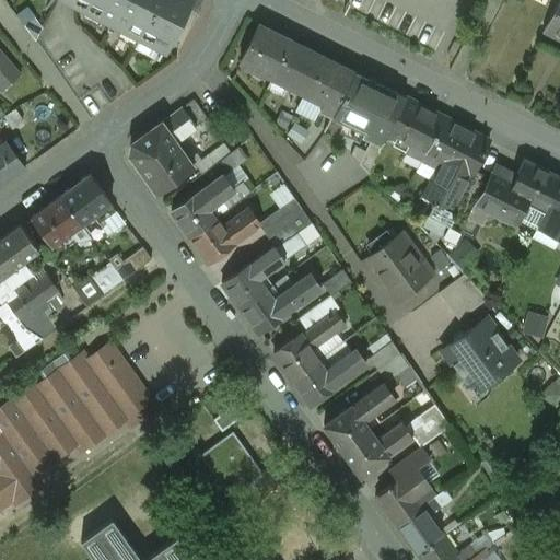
[(191,0),(66,0),(165,51),(191,0)]
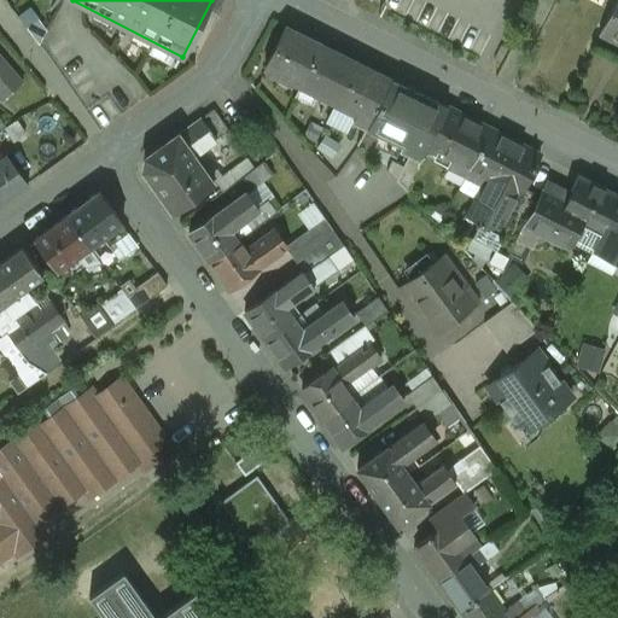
[(617,0),(616,0),(599,35),(617,44),(617,0)]
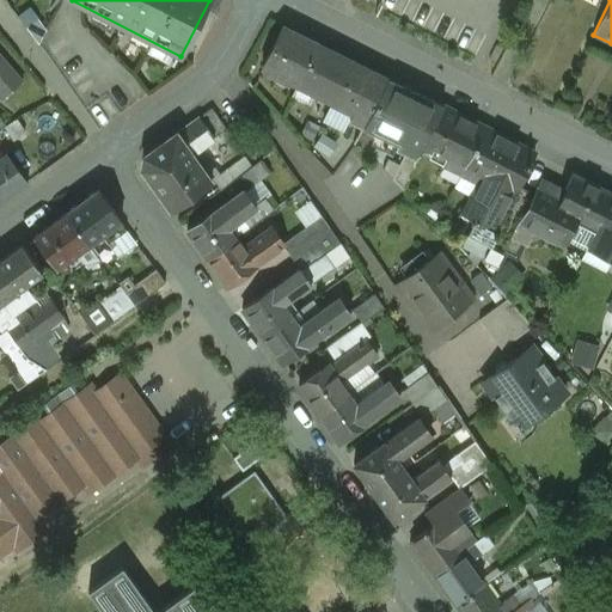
[(283,29),(283,30),(263,68),(298,86),(317,46),(283,29)]
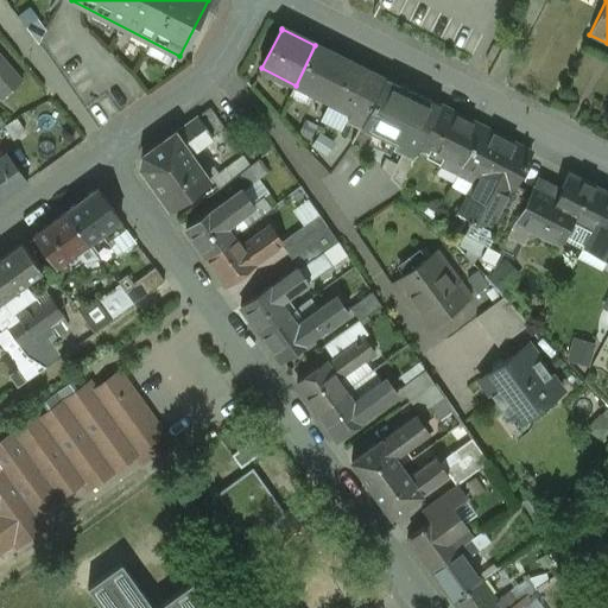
[(315,45),(296,86),(330,103),(349,63),(315,45)]
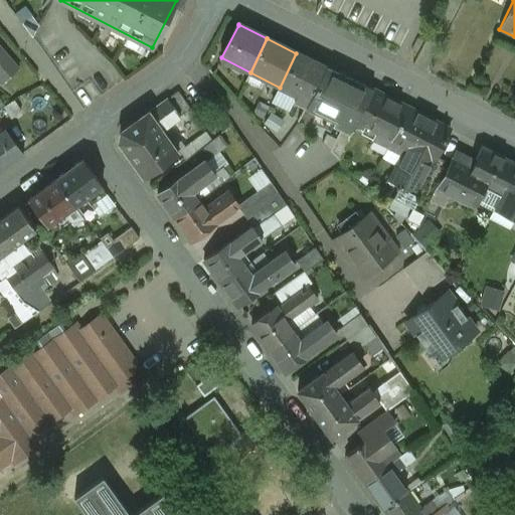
[(18,69),(0,47),(0,81),(2,84),(18,69)]
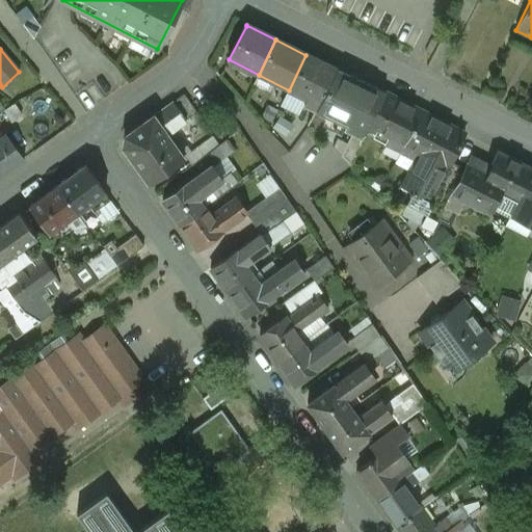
[(336,71),(306,55),(289,90),(308,100),(303,106),(317,112),(336,71)]
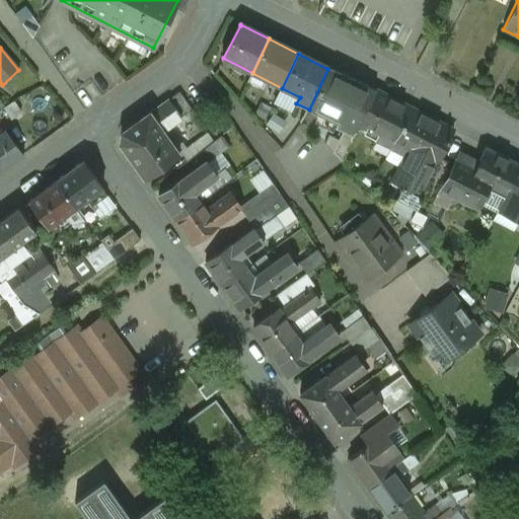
[(367,88),(327,69),(309,109),(306,115),(344,134),(367,88)]
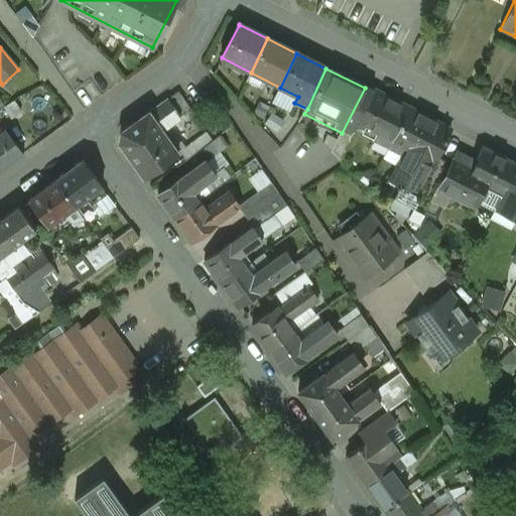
[(409,111),(373,93),(357,125),(377,136),(374,141),(390,149),(409,111)]
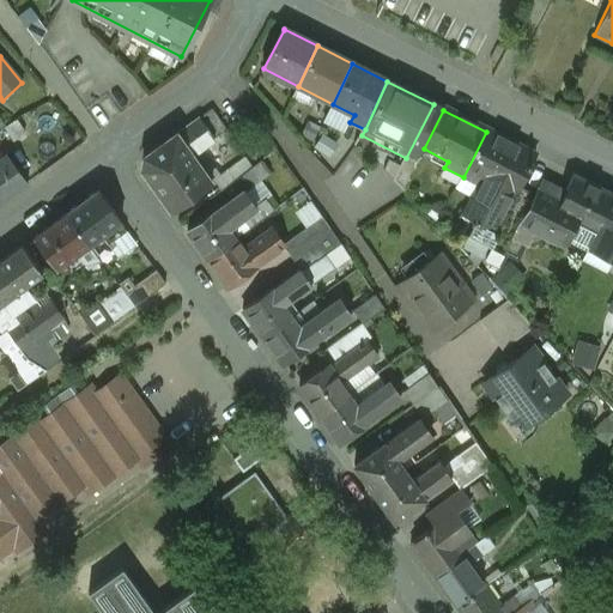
[(200,117),(174,137),(190,159),(216,140),(200,117)]
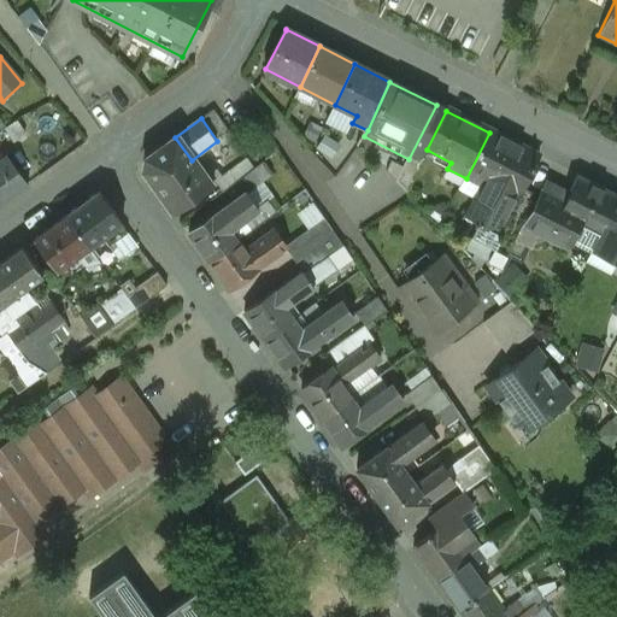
[(540,158),(489,133),(466,178),(485,188),(488,182),(517,197),(518,194),(530,171),(533,172),(540,158)]
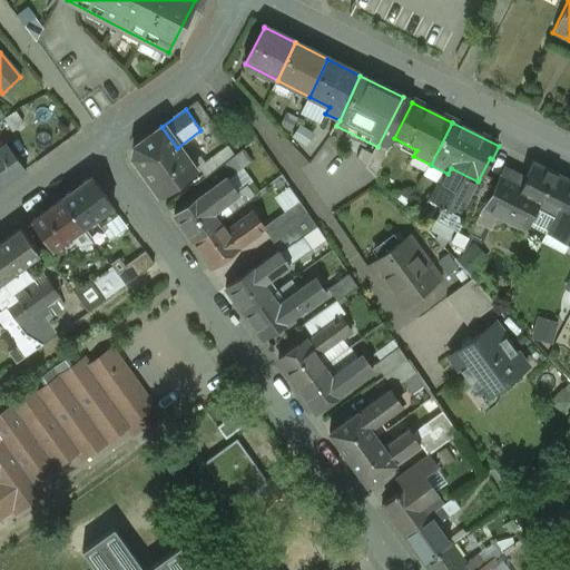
[(161,127),(134,147),(129,157),(157,196),(193,170),(177,148),(161,127)]
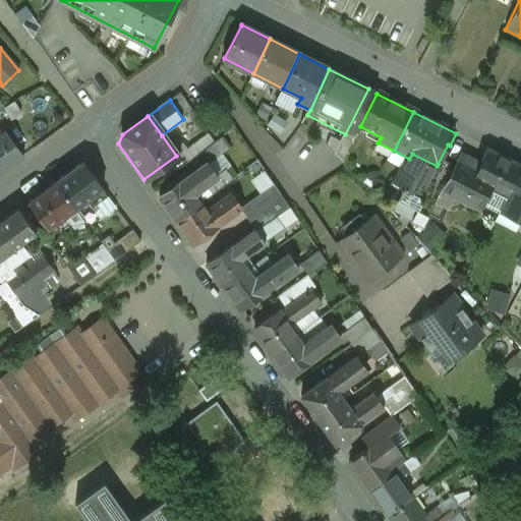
[(0,173),(23,157),(5,132),(0,135),(0,173)]
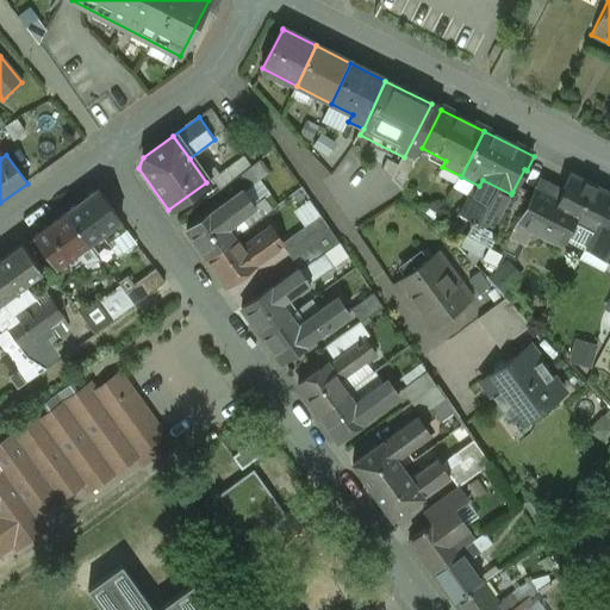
[(243,157),(212,180),(218,191),(250,168),(243,157)]
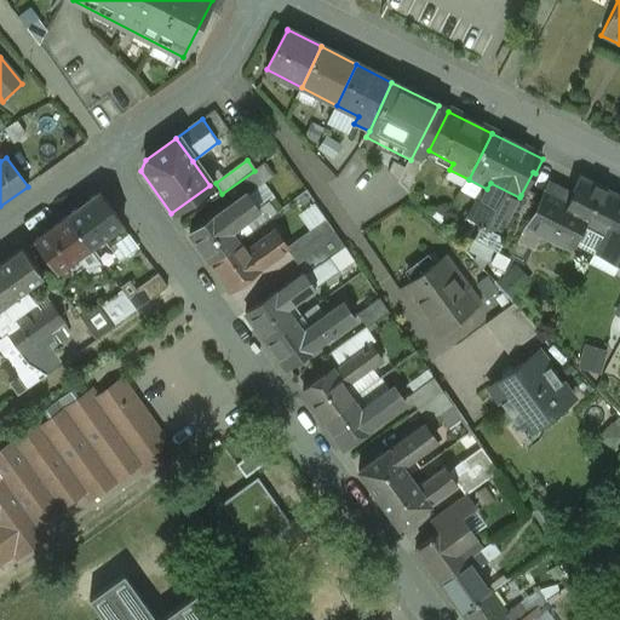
[(411,160),(399,184),(409,196),(428,162),(424,160),(422,165),(411,160)]
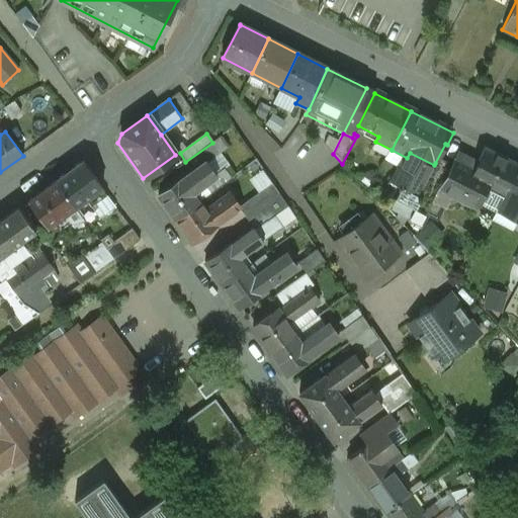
[(517,166),(517,165),(486,149),(475,171),(469,180),(489,190),(503,197),(517,166)]
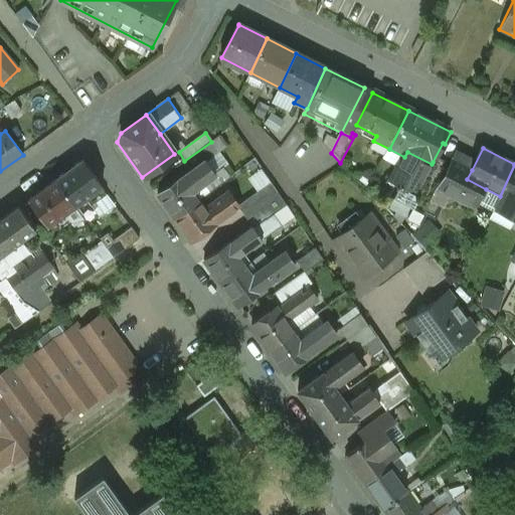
[(101,186),(82,160),(54,181),(72,206),(79,202),(84,209),(80,211),(89,222),(112,204),(100,187),(101,186)]
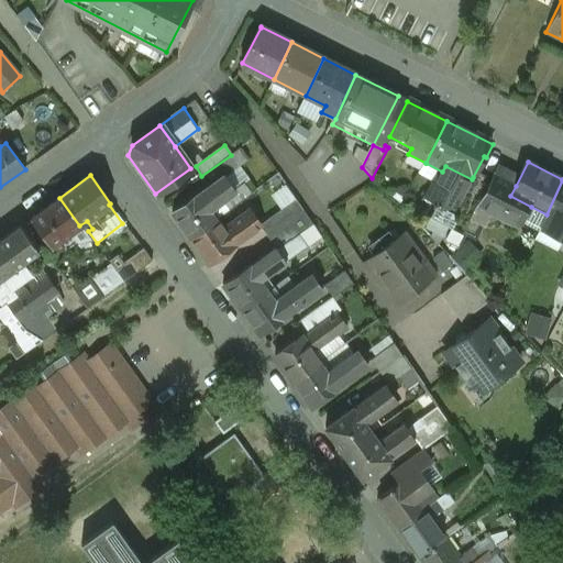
[(304,209),(280,175),(227,213),(216,221),(221,229),(246,211),(249,214),(269,199),(285,221),(287,221),(304,209)]
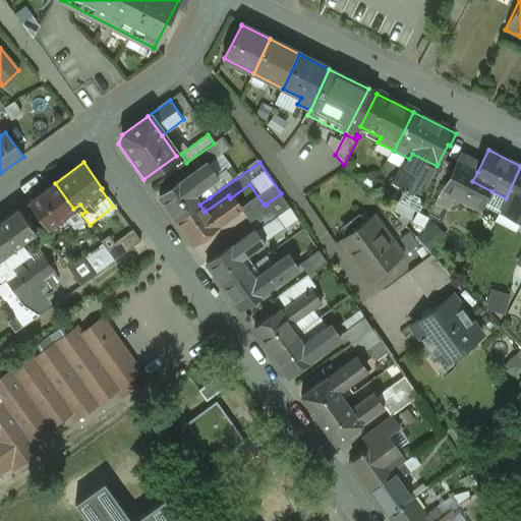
[(443,189),(435,207),(445,212),(452,197),(467,167),(457,162),(452,171),(443,189)]
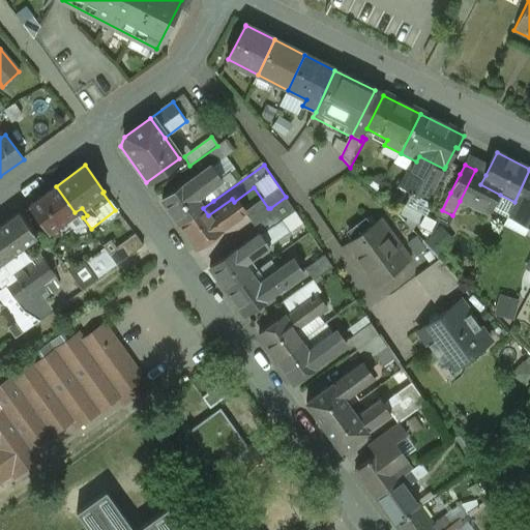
[(460,174),(445,167),(444,169),(436,185),(450,193),(460,174)]
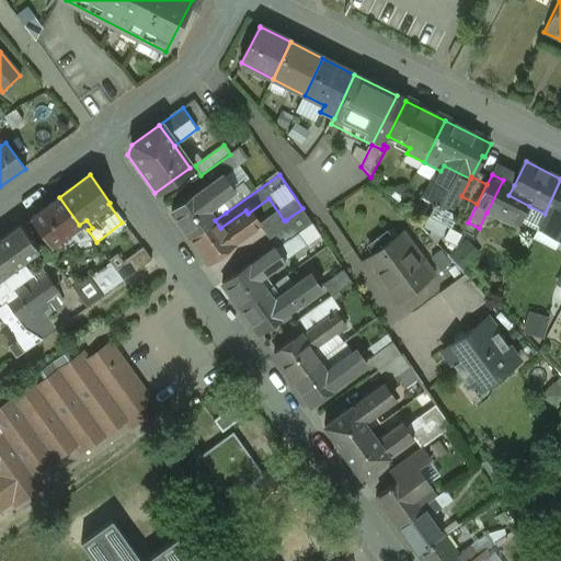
[(221,179),(197,196),(207,209),(218,202),(230,192),(221,179)]
